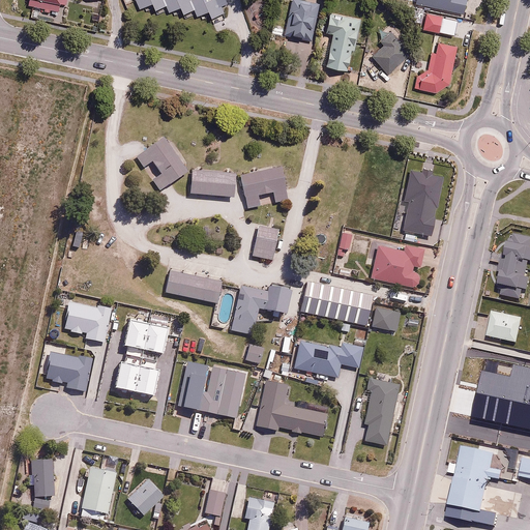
[(28,0),(28,6),(59,12),(60,5),(68,6),(69,0),(28,0)]
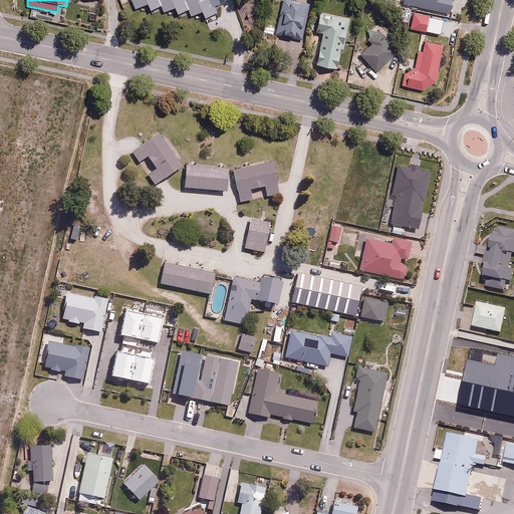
[(132,0),(136,8),(147,2),(151,9),(161,4),(164,11),(175,6),(178,13),(188,8),(192,15),(202,11),(205,16),(220,9),(215,0),(203,0),(200,2),(198,0),(132,0)]
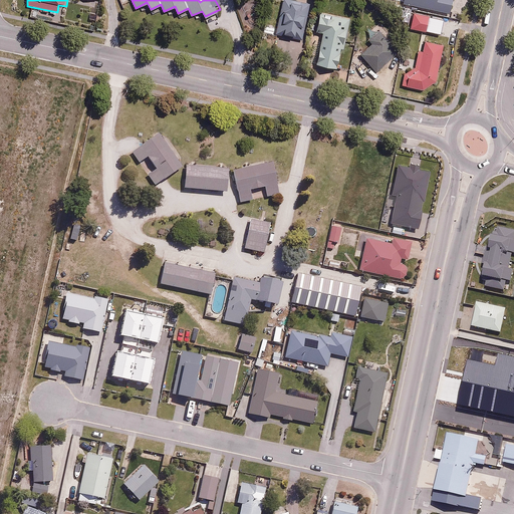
[(311,4),(297,0),(287,0),(278,33),(300,40),(311,4)]
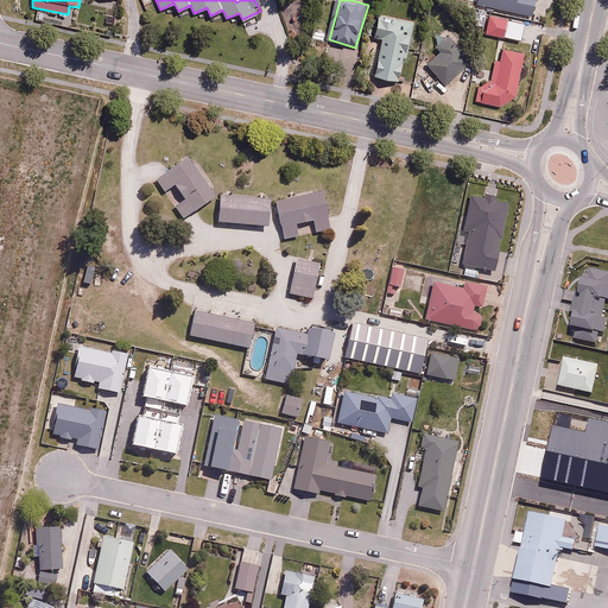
[(479,0),(479,4),(533,17),(537,0),(479,0)]
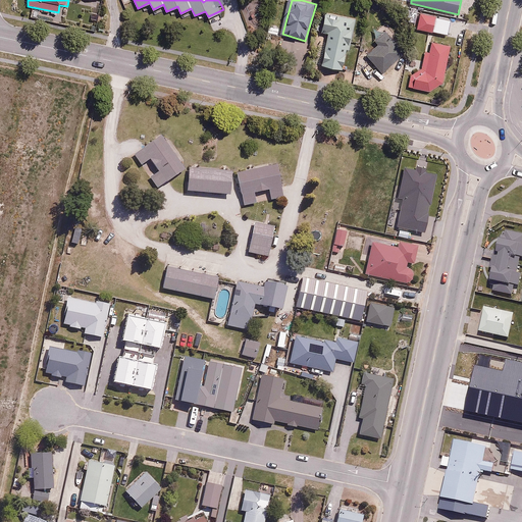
[(411,10),(402,7),(400,14),(409,16),(411,10)]
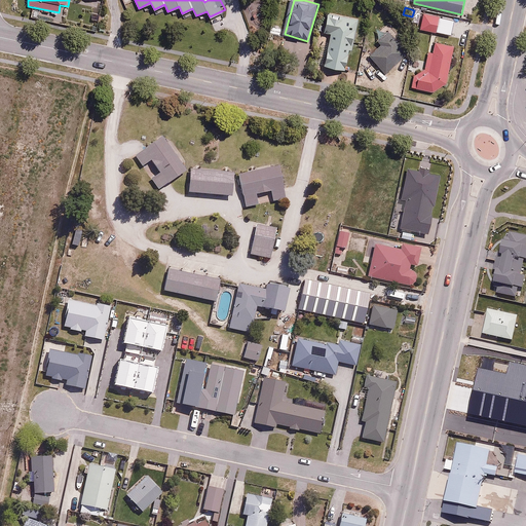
[(357,16),(328,10),(324,33),(331,34),(325,65),(346,69),(357,16)]
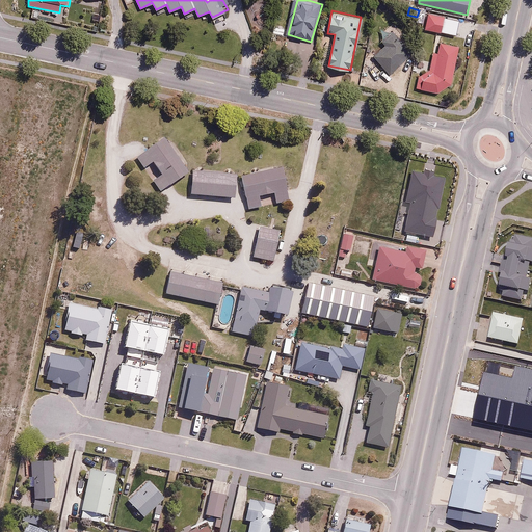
[(445,17),(428,11),(422,28),(440,34),(445,17)]
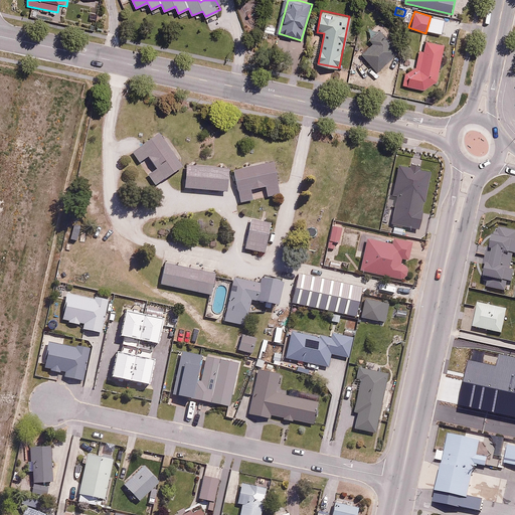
[(276,26),(266,25),(265,32),(275,33),(276,26)]
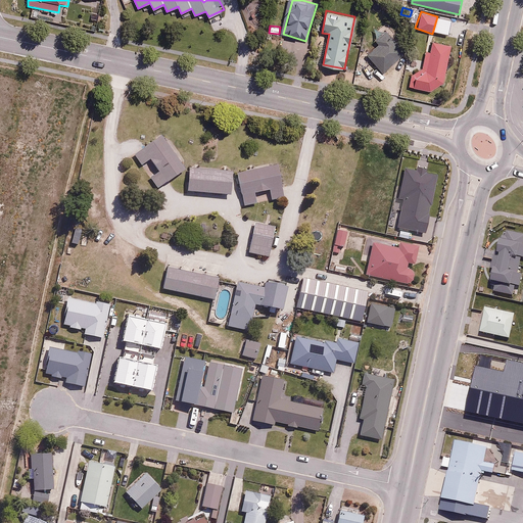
[(406,54),(385,30),(373,40),(377,45),(366,55),(381,75),(406,54)]
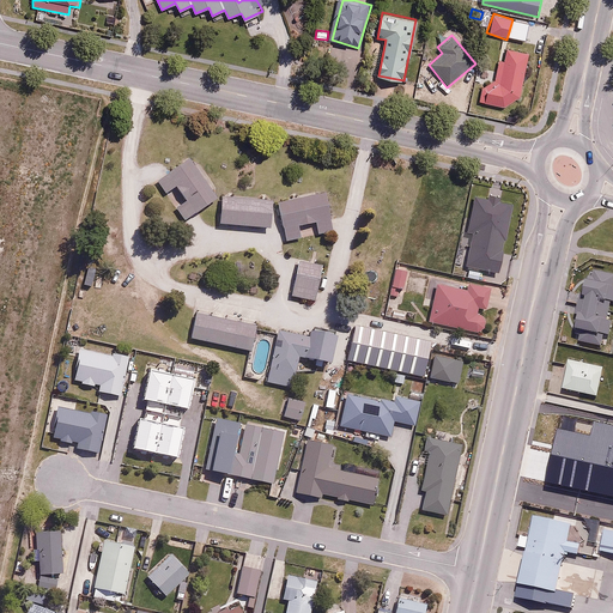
[(496,84),(483,85),(480,101),(505,105),(519,97),(529,54),(507,48),(504,62),(501,62),(496,84)]
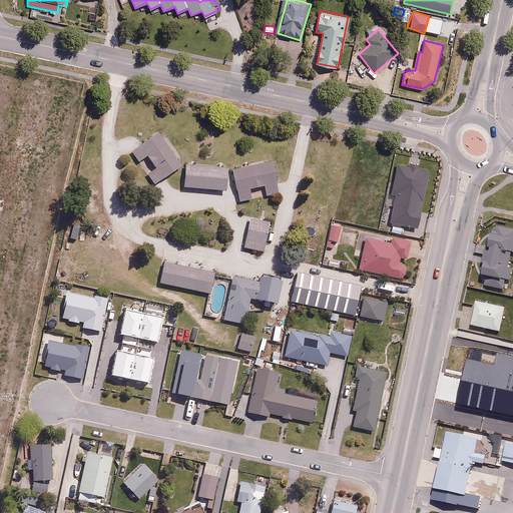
[(174,168),(154,136),(134,149),(155,181),(174,168)]
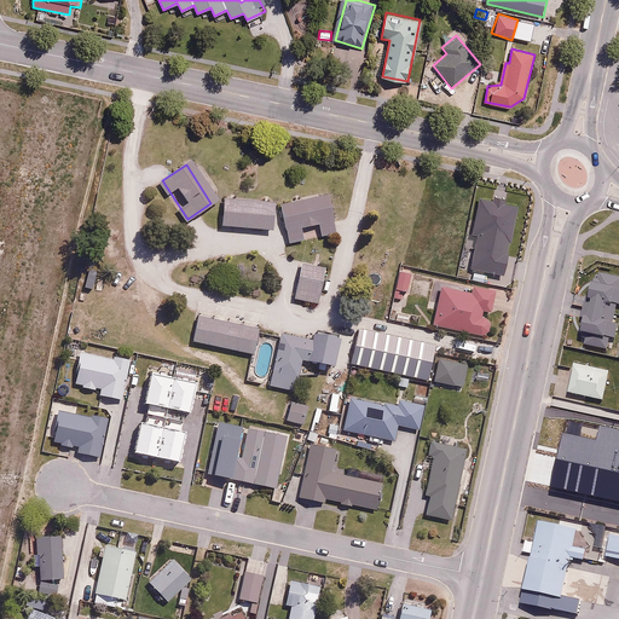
[(516,204),(479,197),(470,237),(476,237),(470,268),(503,275),(516,204)]
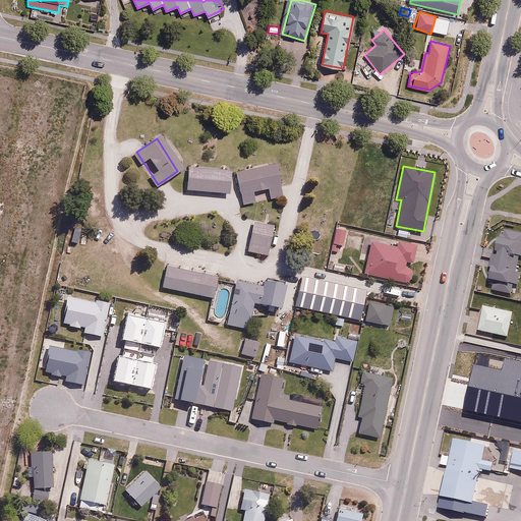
[(277,190),(271,168),(232,178),(238,199),(277,190)]
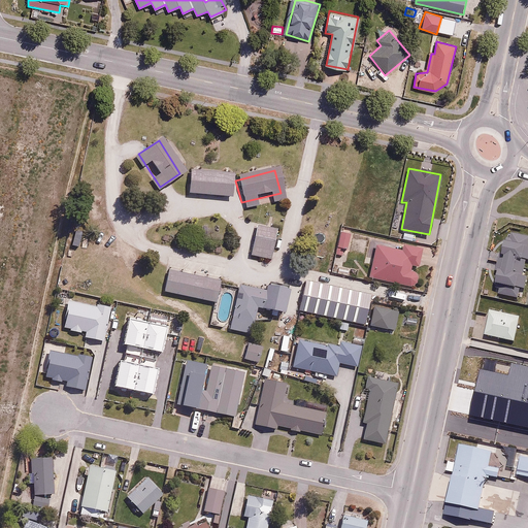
[(226,178),(185,174),(182,196),(224,200),(226,178)]
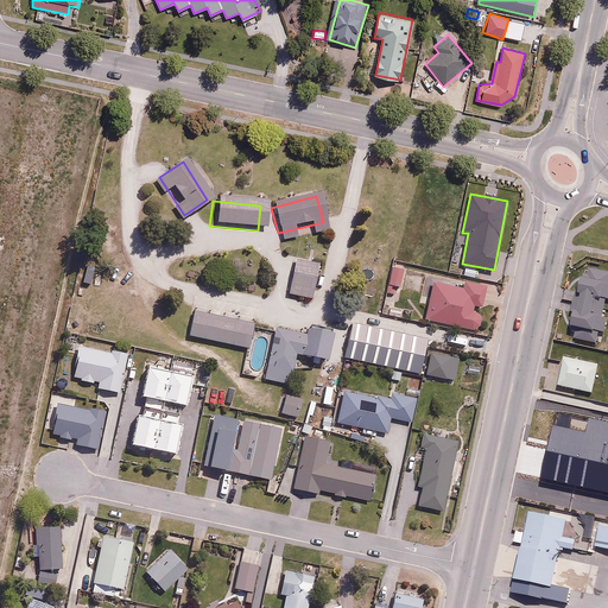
[(289,265),(280,298),(306,304),(314,271),(289,265)]
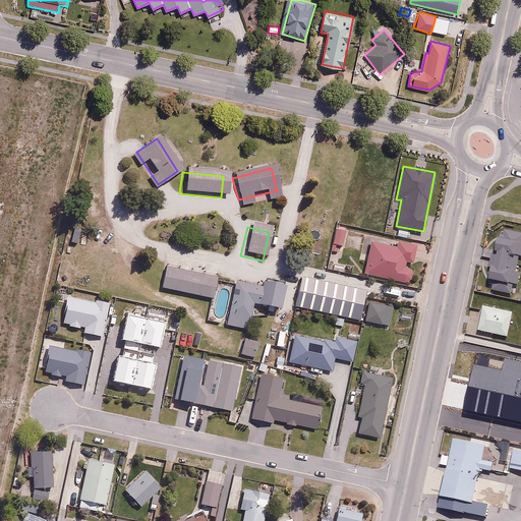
[(346,231),(337,228),(333,244),(342,246),(346,231)]
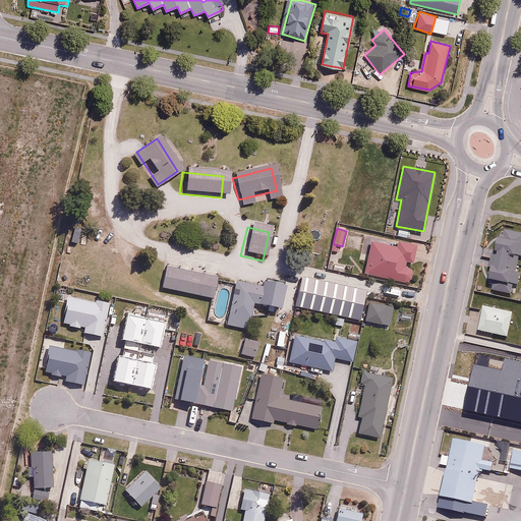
[(518,285),(520,273),(515,272),(519,255),(520,255),(520,232),(501,228),(487,289),(510,294),(513,284),(518,285)]
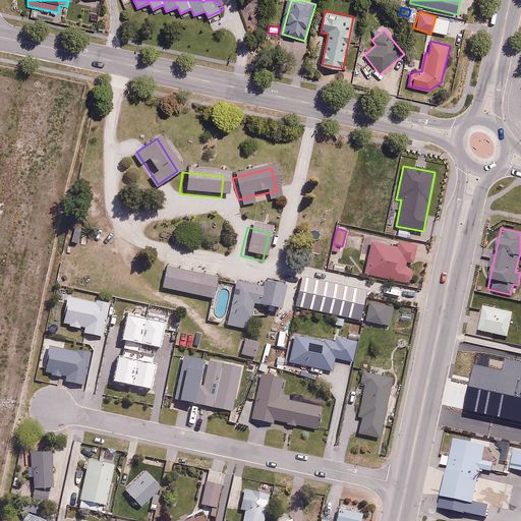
[(413,263),(417,244),(400,240),(398,246),(372,241),(365,271),(410,280),(413,269),(406,267),(407,262),(413,263)]
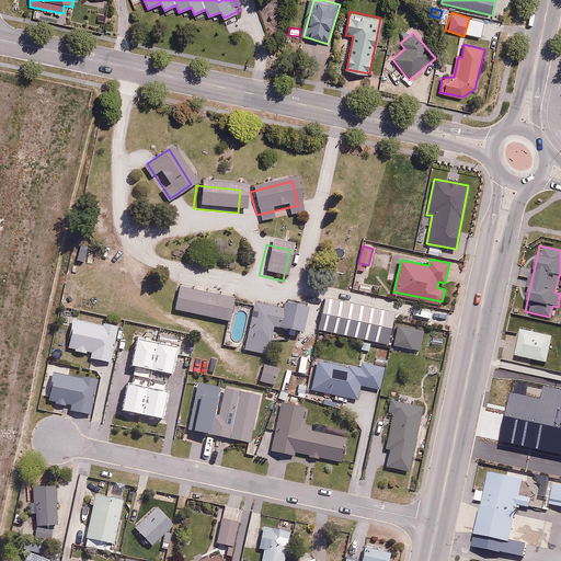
[(180,286),(174,309),(229,321),(233,298),(180,286)]
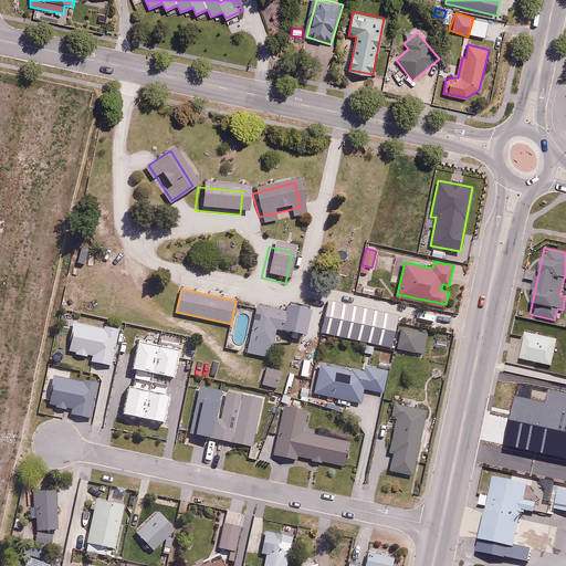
[(286,310),(259,303),(247,352),(270,357),(276,328),(305,335),(311,308),(289,303),(286,310)]
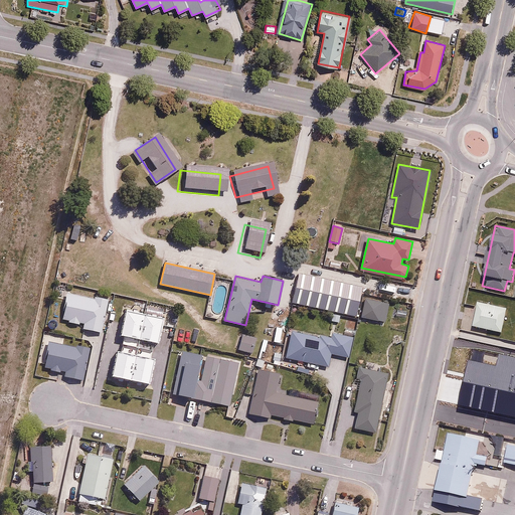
[(64,293),(60,319),(83,323),(82,328),(103,332),(108,300),(64,293)]
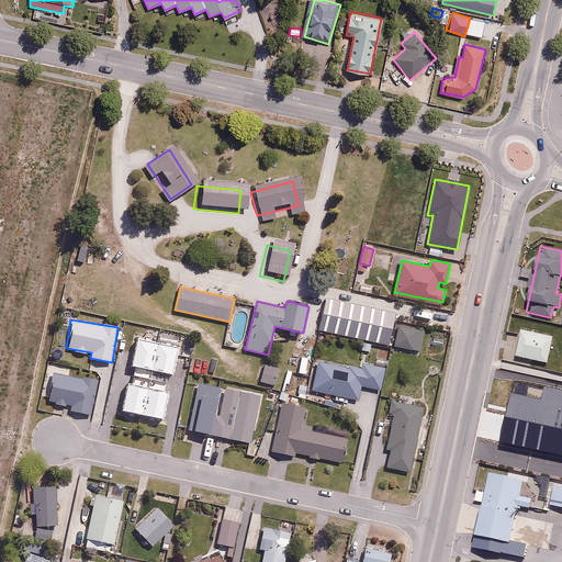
[(425,329),(397,324),(393,347),(420,352),(425,329)]
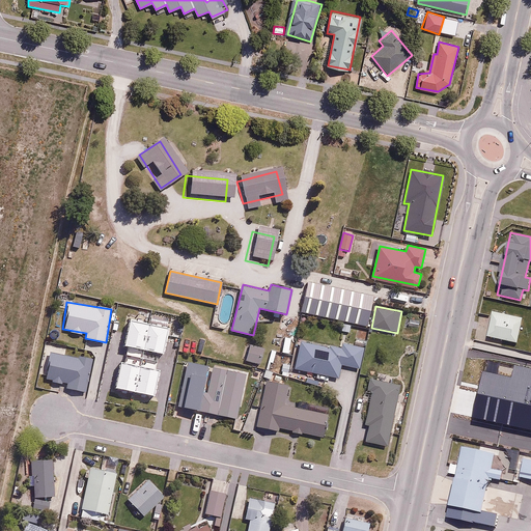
[(525,318),(494,311),(487,335),(519,342),(525,318)]
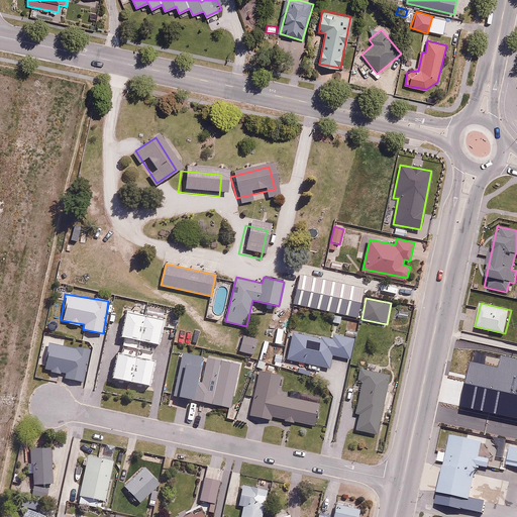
[(165,317),(126,309),(120,337),(159,345),(165,317)]
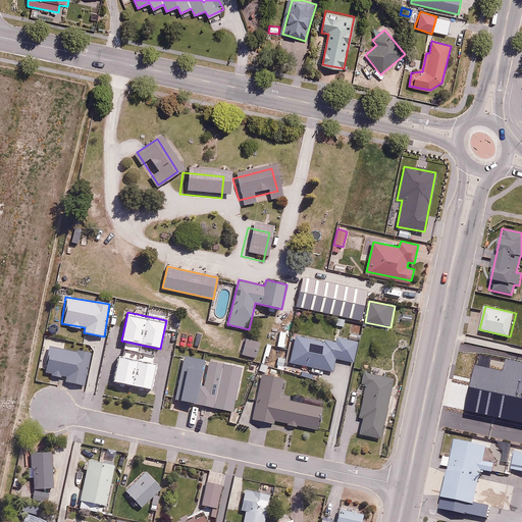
[(334,342),(295,334),(290,364),(333,372),(335,360),(353,363),(357,343),(335,338),(334,342)]
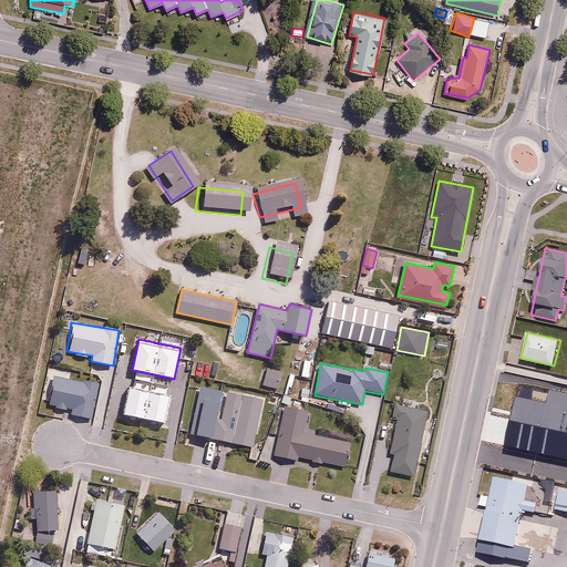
[(95,421),(103,384),(71,379),(72,371),(49,367),(42,402),(55,404),(55,406),(68,410),(68,406),(74,408),(72,415),(95,421)]
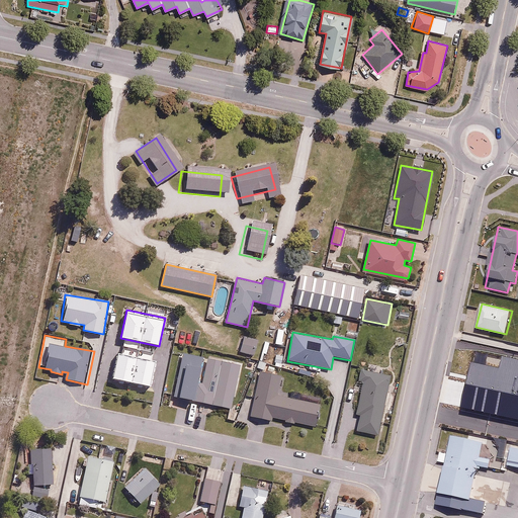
[(257,341),(243,338),(240,352),(254,355),(257,341)]
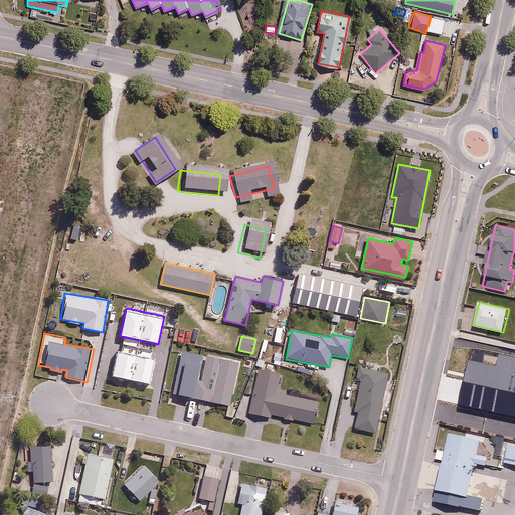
[(199,362),(204,363),(196,398),(229,406),(239,363),(179,349),(169,393),(191,398),(199,362)]
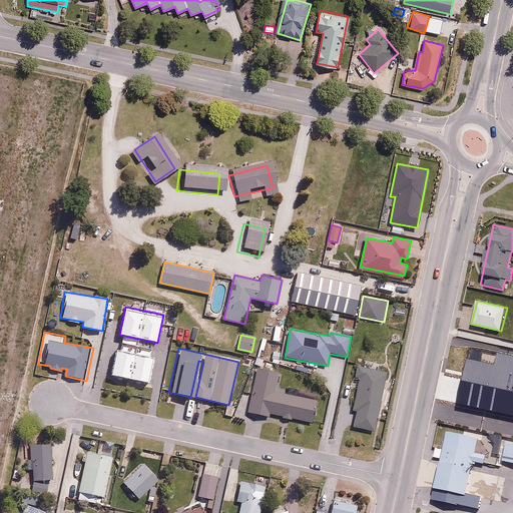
[(156,358),(116,350),(111,375),(150,384),(156,358)]
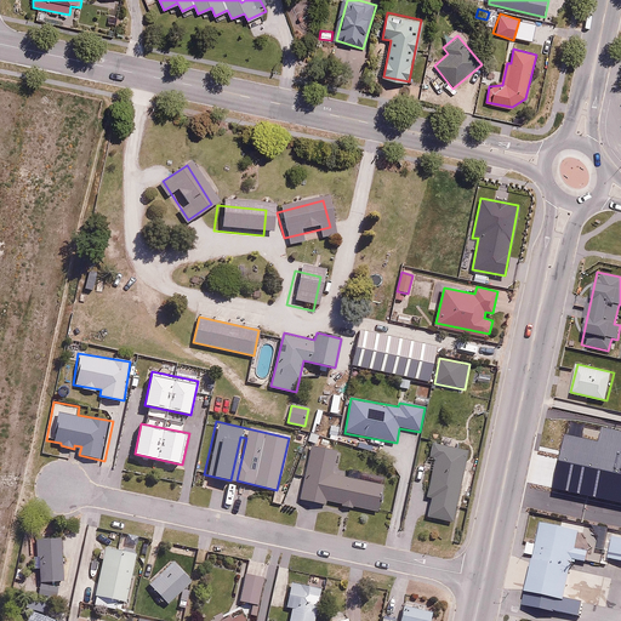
[(468,451),(437,445),(426,496),(432,497),(428,518),(454,523),(468,451)]
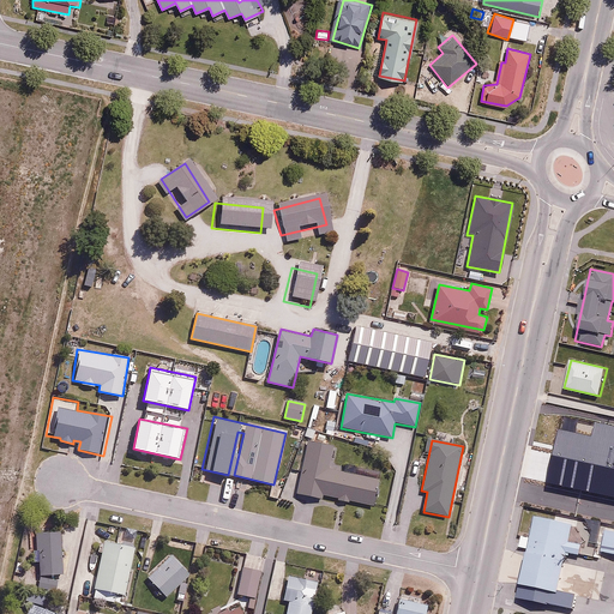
[(373,505),(379,476),(329,465),(333,447),(309,443),(298,494),(321,499),(323,494),(373,505)]
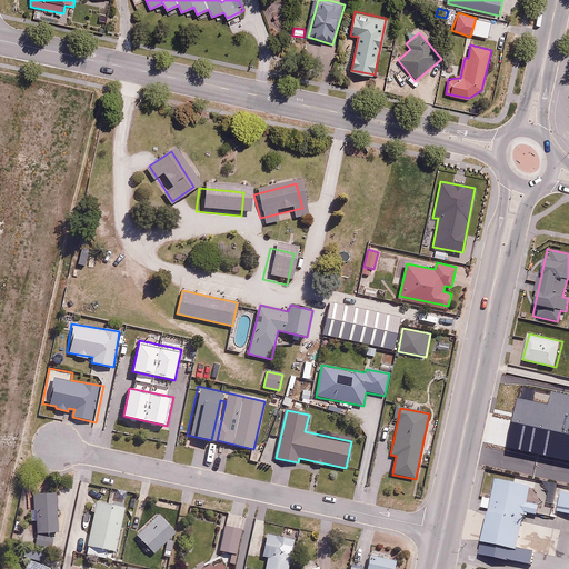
[(541,442),(535,441),(528,471),(562,479),(568,450),(568,448),(561,447),(568,418),(548,413),(541,442)]
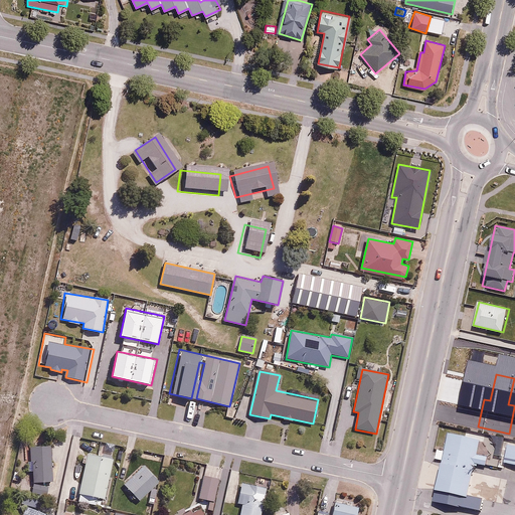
[(480,439),(449,432),(434,500),(480,510),(483,499),(468,496),(480,439)]
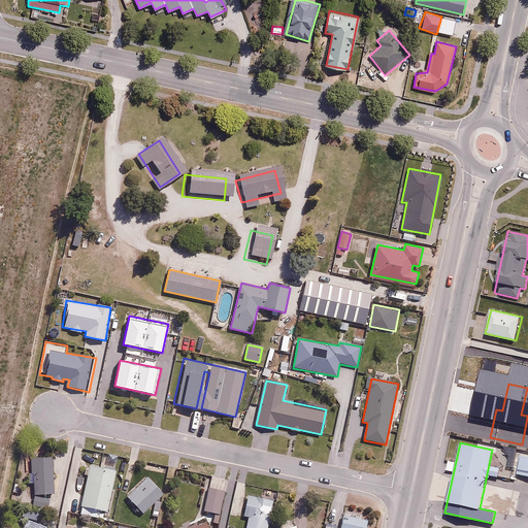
[(527,454),(517,452),(512,472),(527,475),(527,454)]
